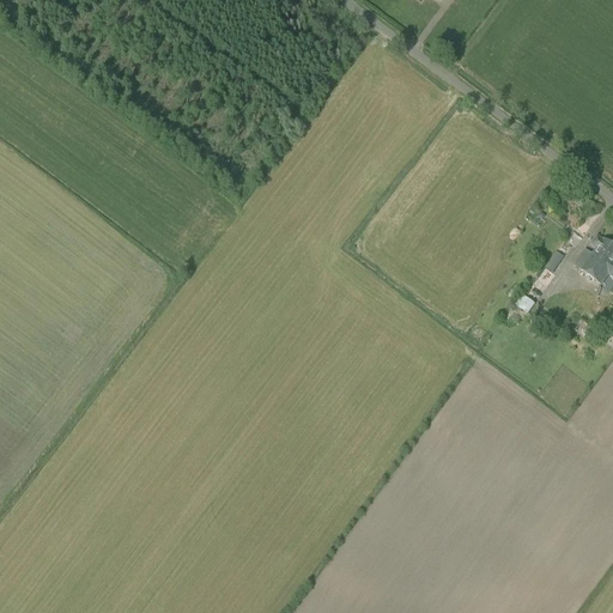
[(590,278),(612,248),(598,237),(590,247),(595,250),(592,255),(586,250),(574,266),(590,278)]
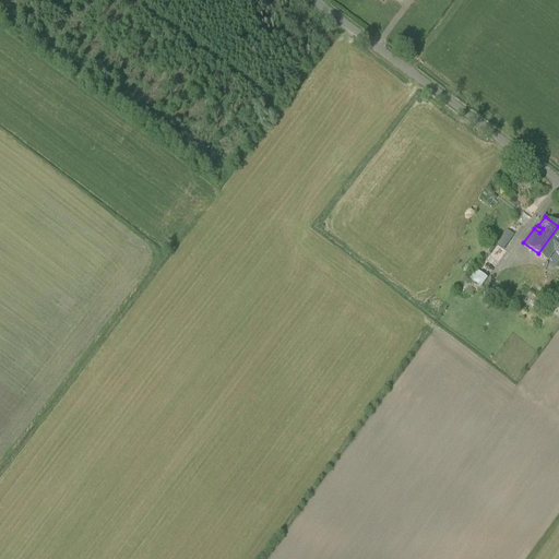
[(558,226),(538,253),(548,260),(555,251),(558,254),(558,226)]
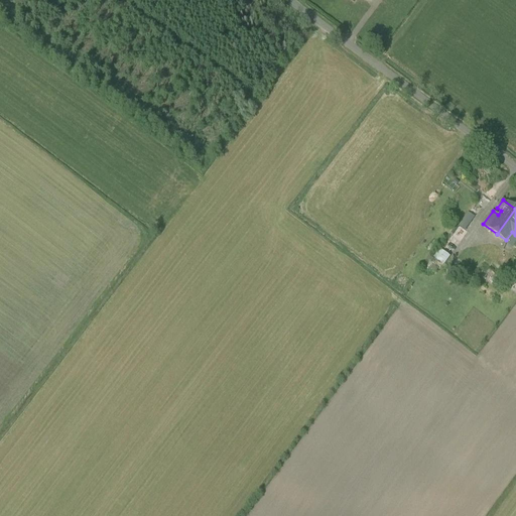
[(469,212),(460,226),(467,231),(476,217),(469,212)]
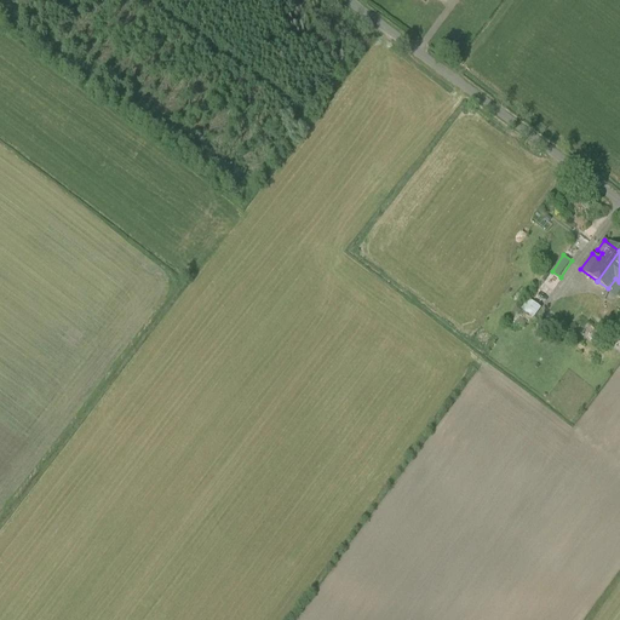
[(535,317),(543,309),(534,302),(526,311),(535,317)]
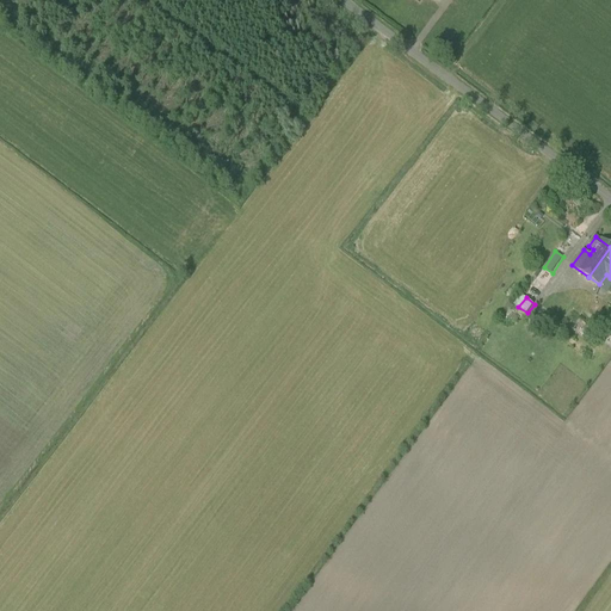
[(532,322),(532,323),(532,326),(532,327),(534,328),(534,329),(535,331),(537,331),(538,331),(539,332),(541,331),(542,331),(543,329),(544,329),(545,328),(547,327),(547,325),(547,323),(547,322),(547,321),(545,320),(544,319),(543,318),(542,316),(541,316),(539,316),(538,316),(536,316),(535,318),(534,319),(534,320),(532,321),(532,322)]
